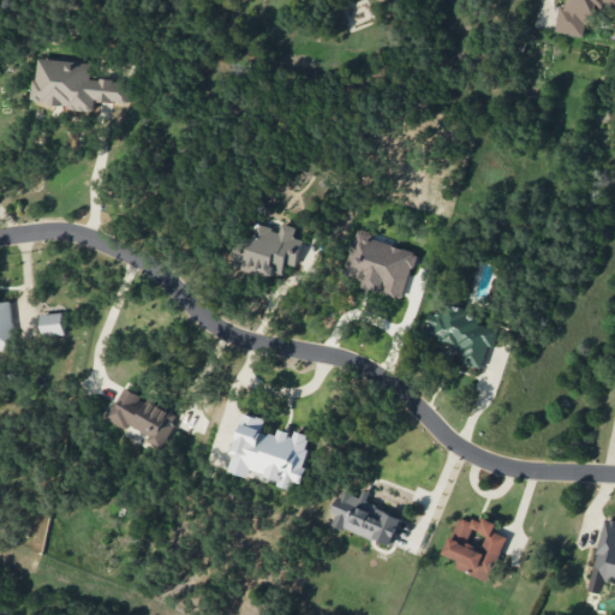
[(556,31),(589,37),(593,9),(614,11),(614,4),(614,3),(614,0),(568,0),(568,6),(560,5),(556,31)]
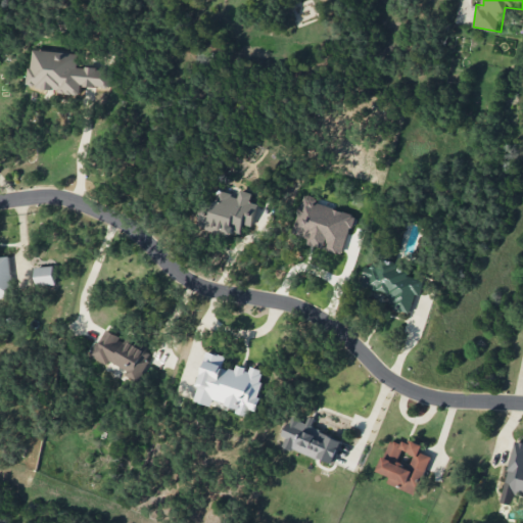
[(79,52),(32,50),(30,88),(81,92),(81,86),(111,87),(112,68),(78,66),(79,52)]
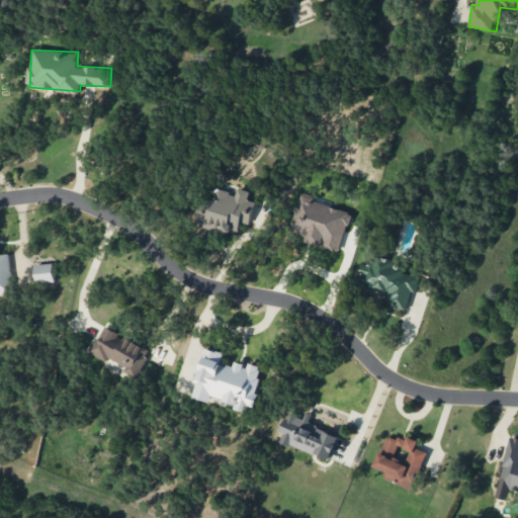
[(256,202),(248,199),(250,191),(238,188),(236,194),(218,188),(214,200),(203,197),(196,222),(238,234),(242,222),(250,225),(256,202)]
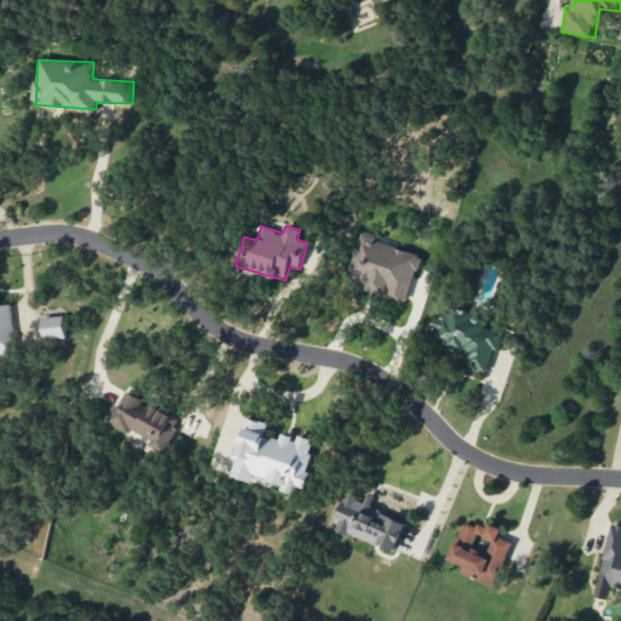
[(408,301),(421,252),(358,235),(348,277),(370,281),(368,290),(387,295),(386,296),(408,301)]
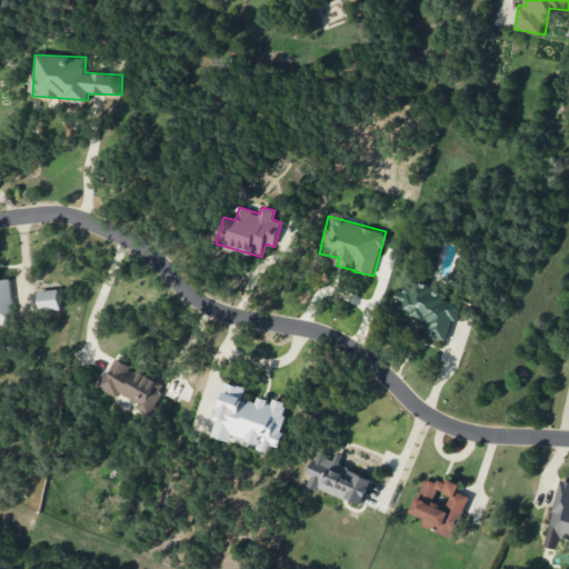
[(0,323),(13,323),(10,279),(0,279),(0,323)]
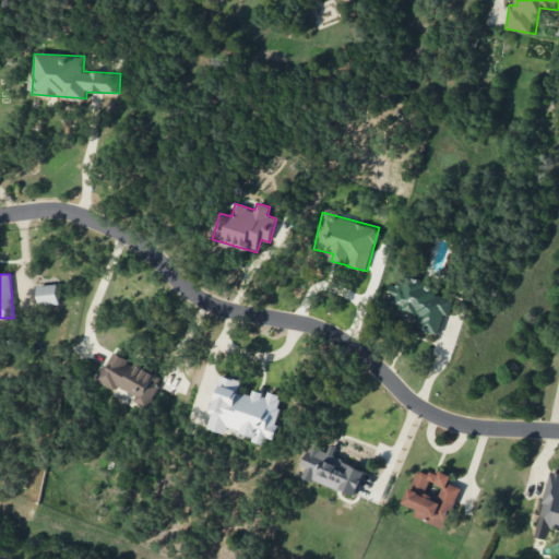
[(441,335),(451,294),(393,278),(387,306),(423,316),(419,329),(441,335)]
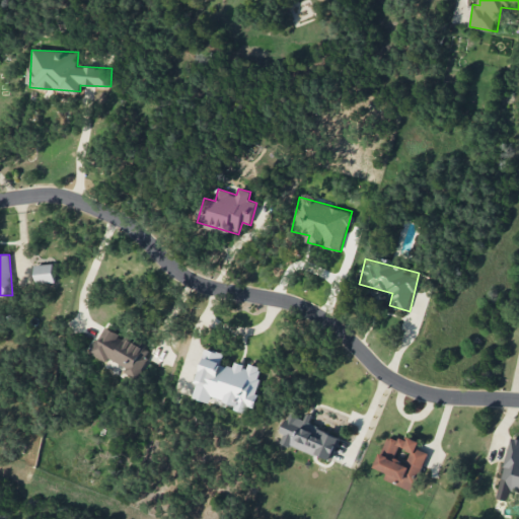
[(56,282),(54,264),(35,266),(38,284),(56,282)]
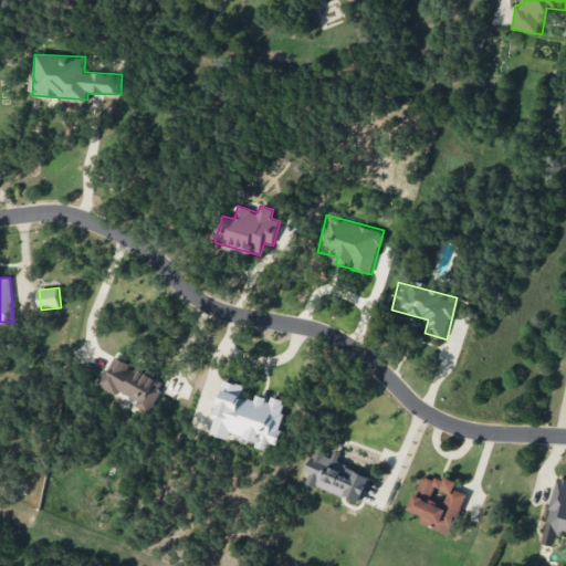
[(100,386),(117,395),(117,394),(150,409),(164,379),(114,356),(100,386)]
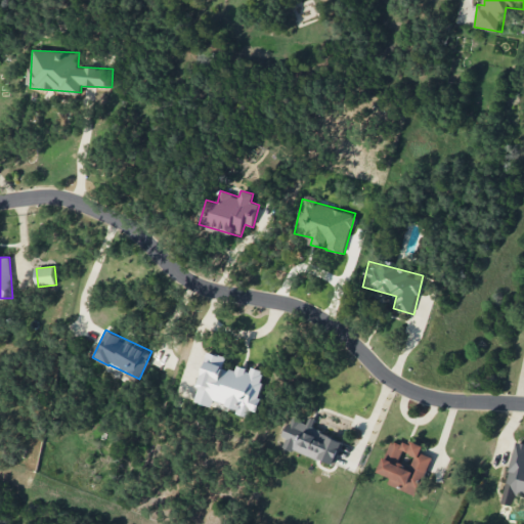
[(266,370),(252,366),(251,369),(237,366),(235,372),(223,367),(226,356),(207,351),(197,387),(199,387),(195,401),(213,406),(214,401),(238,408),(237,412),(253,418),(266,370)]
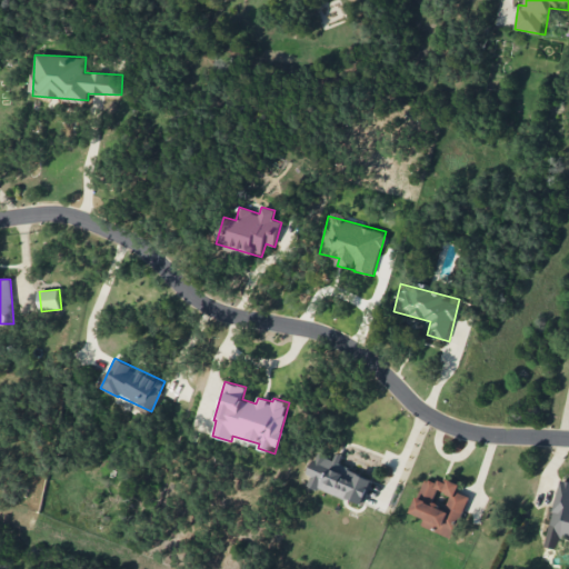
[(375,479),(336,463),(337,460),(316,452),(308,473),(311,476),(308,483),(363,506),(375,479)]
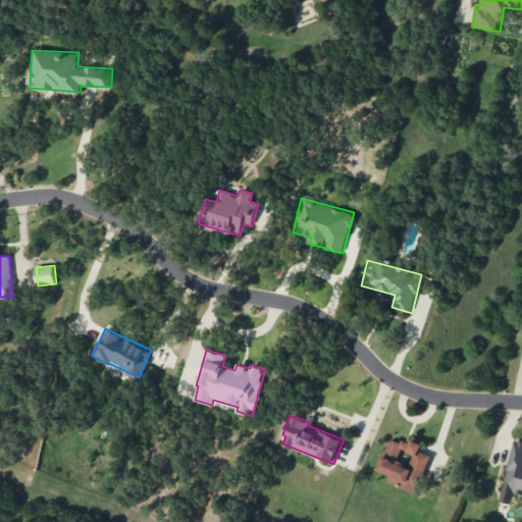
[(416,493),(430,455),(420,452),(421,447),(390,435),(378,470),(389,475),(386,482),(416,493)]
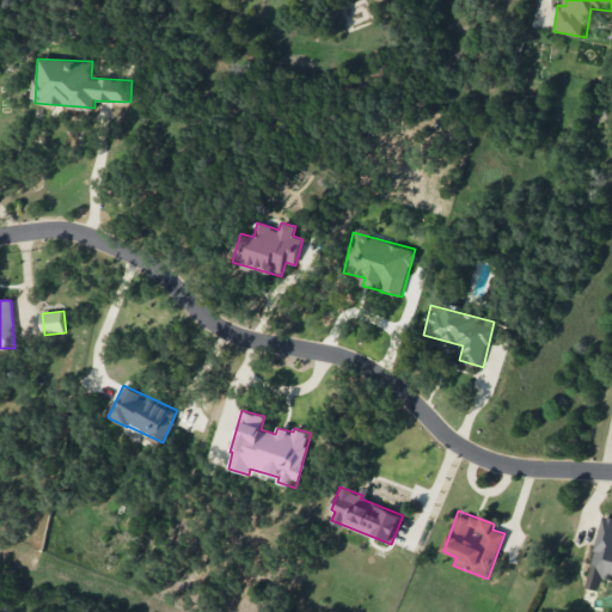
[(587,588),(600,591),(603,579),(611,580),(611,516),(604,515),(587,588)]
